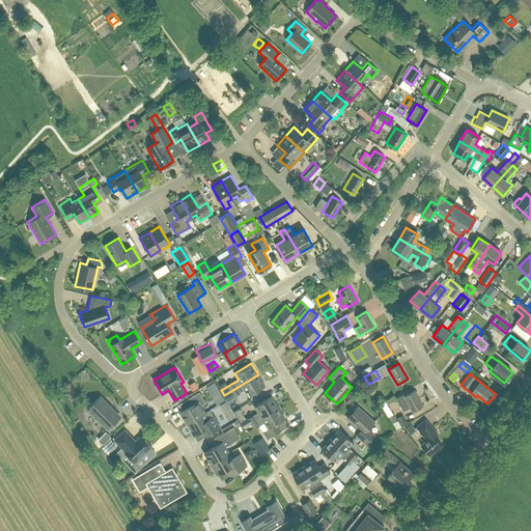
[(227,400),(234,396),(245,390),(249,396),(266,386),(258,374),(224,395),(227,400)]
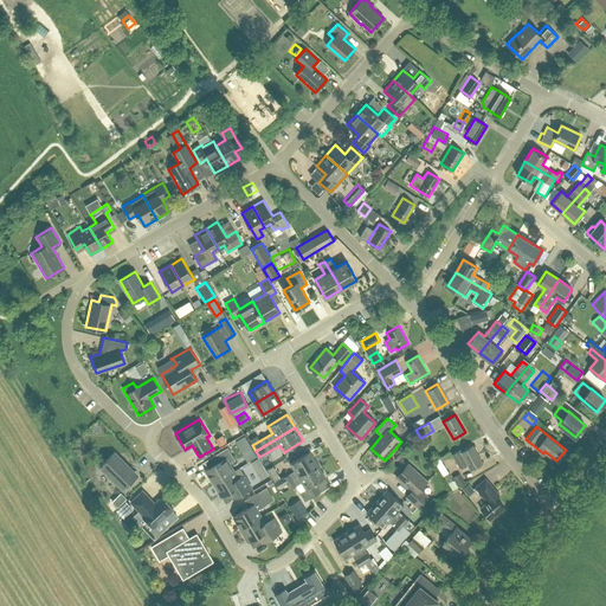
[(470,470),(483,463),(472,445),(461,451),(459,450),(452,453),(461,469),(468,465),(470,470)]
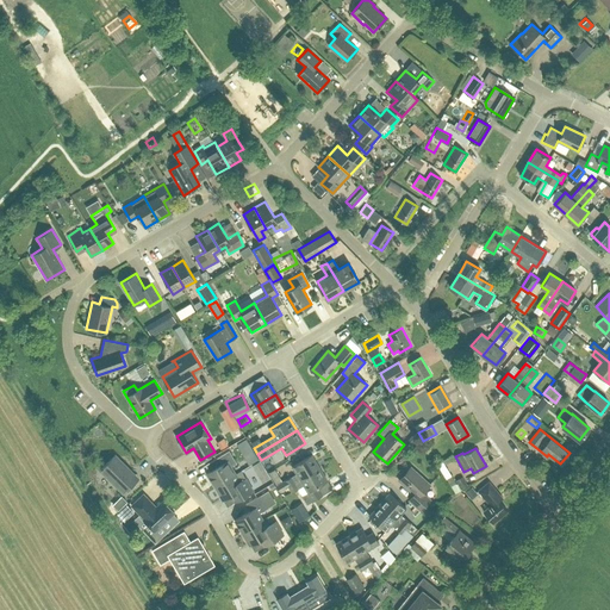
[(215,486),(235,473),(231,466),(236,462),(229,450),(213,460),(217,466),(206,473),(215,486)]
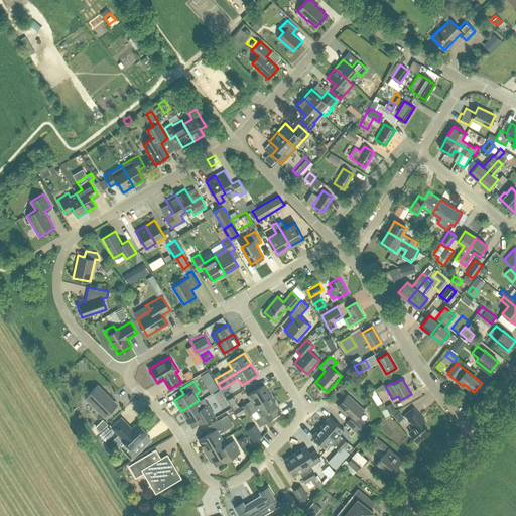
[(104,417),(115,407),(110,402),(111,400),(106,395),(107,394),(97,384),(85,397),(104,417)]
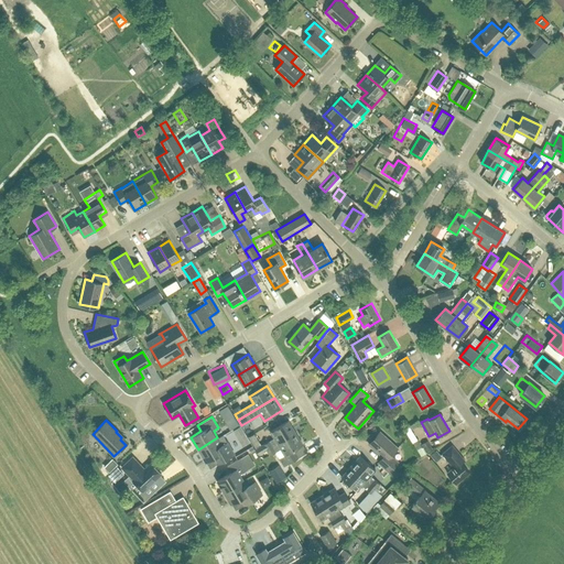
[(258,455),(267,449),(295,432),(288,420),(270,431),(274,437),(255,449),(258,455)]
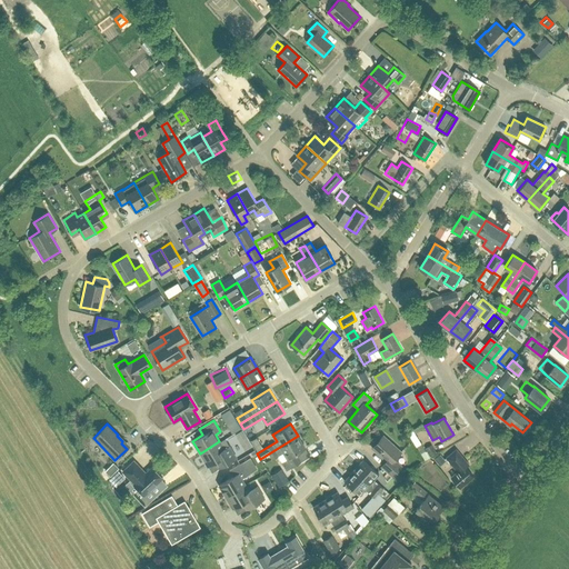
[(425,460),(436,453),(431,446),(425,450),(415,433),(423,428),(421,425),(408,432),(425,460)]
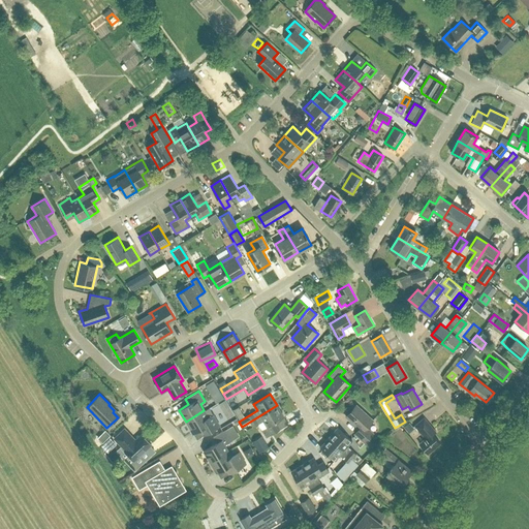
[(284,416),(277,405),(250,422),(253,427),(263,421),(267,427),(261,430),(267,437),(279,429),(275,422),(284,416)]
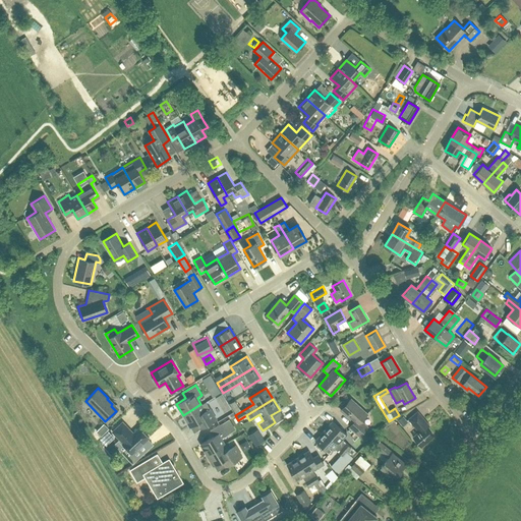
[(359,436),(367,426),(361,420),(367,413),(351,399),(341,410),(354,422),(349,426),(359,436)]
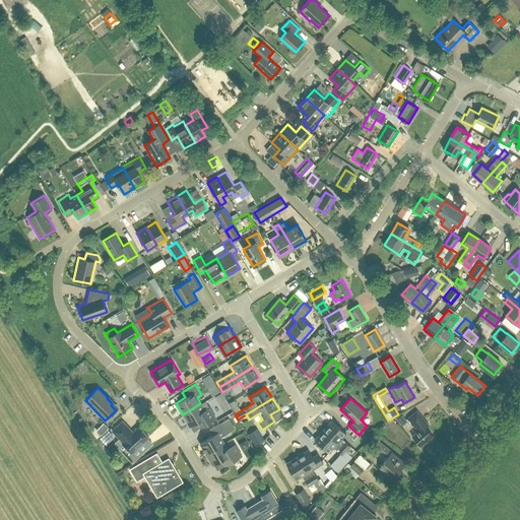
[(204,410),(200,403),(183,414),(190,426),(199,420),(202,427),(215,418),(209,407),(204,410)]
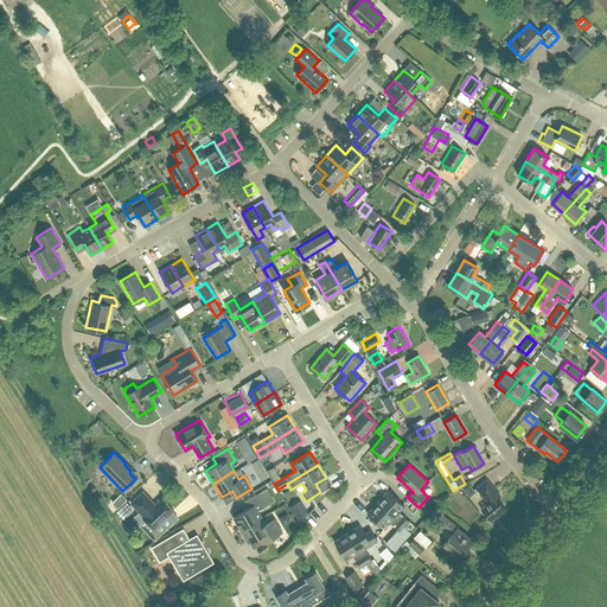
[(505,508),(497,498),(500,496),(486,479),(475,487),(487,503),(481,509),(491,521),(505,508)]
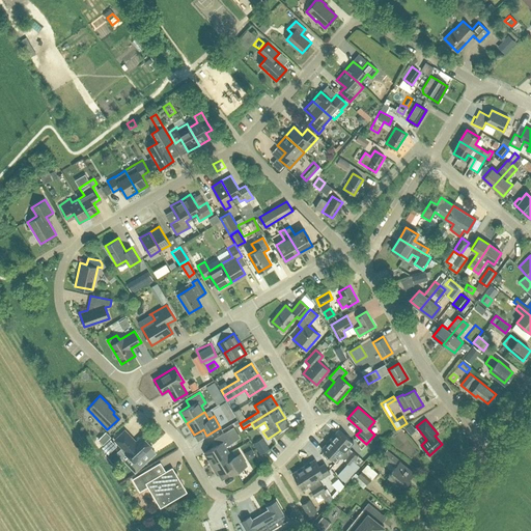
[(135,463),(151,446),(142,436),(136,441),(124,429),(114,440),(124,451),(135,463)]
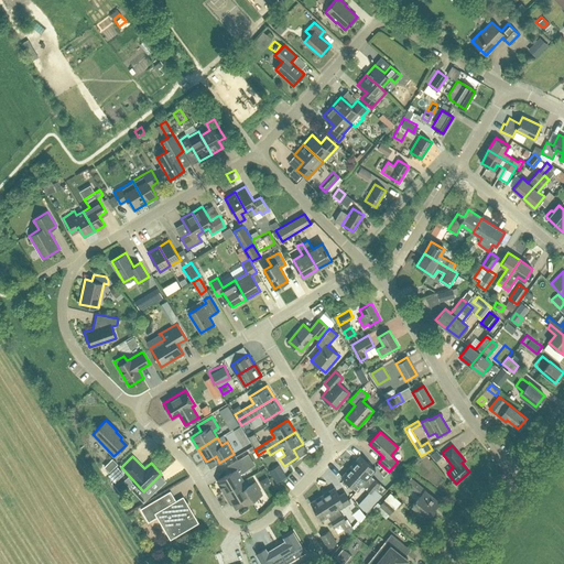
[(376,488),(380,484),(370,476),(376,469),(360,456),(350,466),(376,488)]
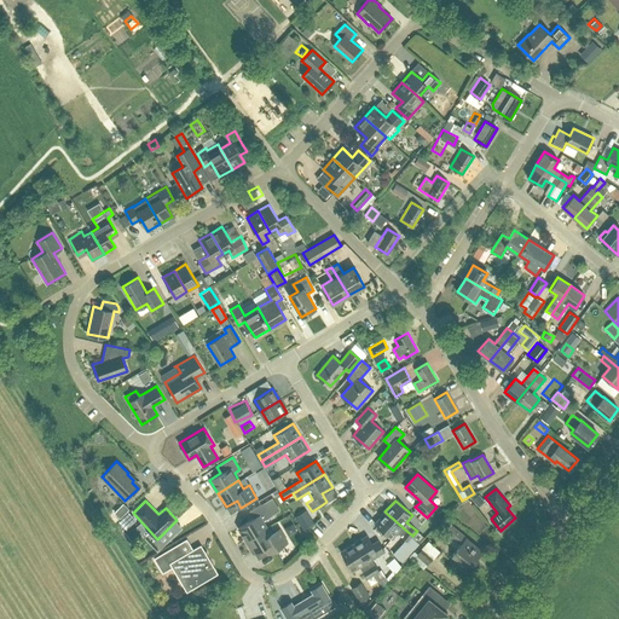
[(246,539),(267,527),(262,521),(272,515),(264,502),(249,510),(254,518),(238,527),(246,539)]
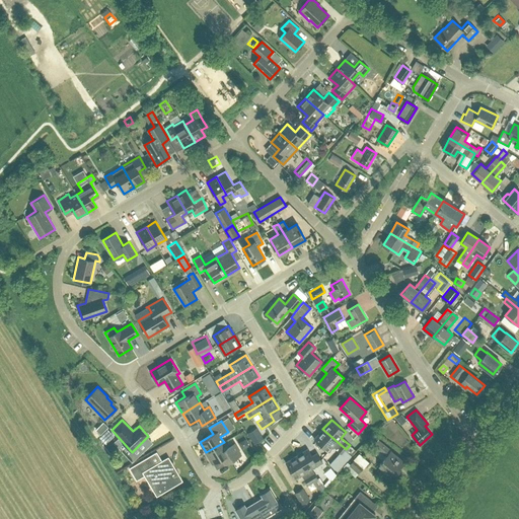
[(105,443),(114,435),(107,429),(99,436),(105,443)]
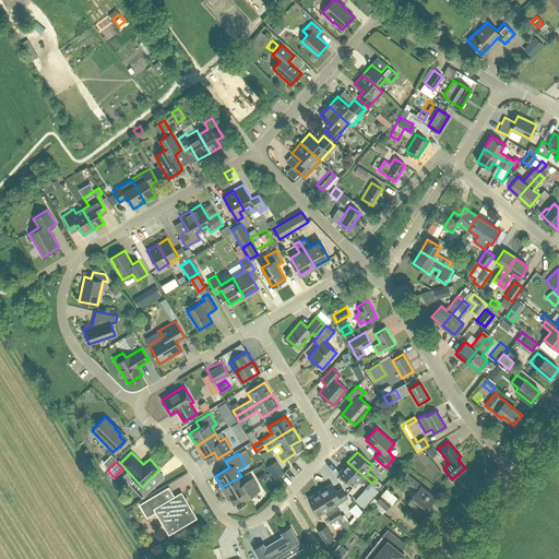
[(379,489),(372,484),(347,462),(337,473),(354,486),(358,480),(375,495),(379,489)]
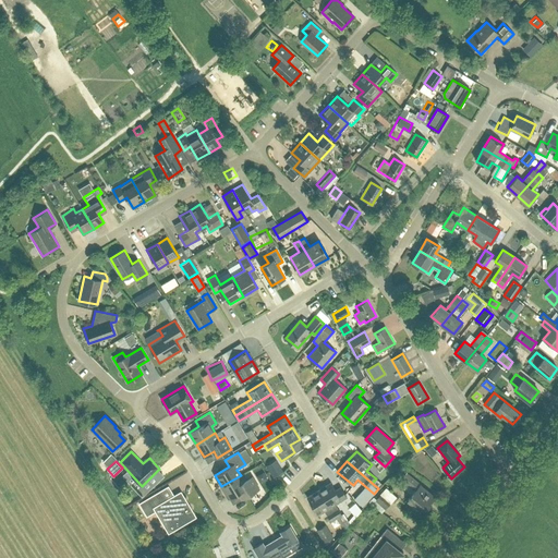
[(373,462),(371,469),(380,472),(383,465),(373,462)]
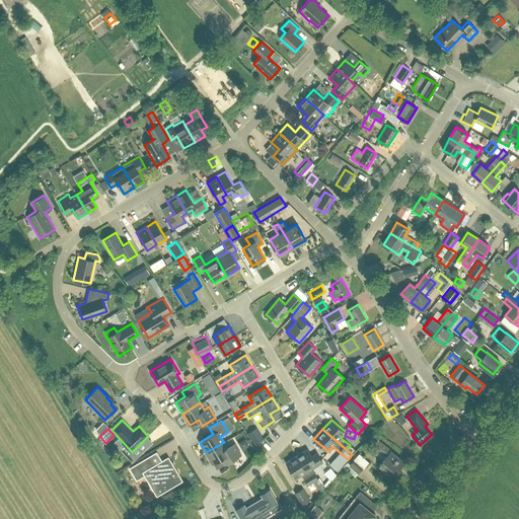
[(358,435),(364,440),(368,436),(365,433),(362,430),(358,435)]
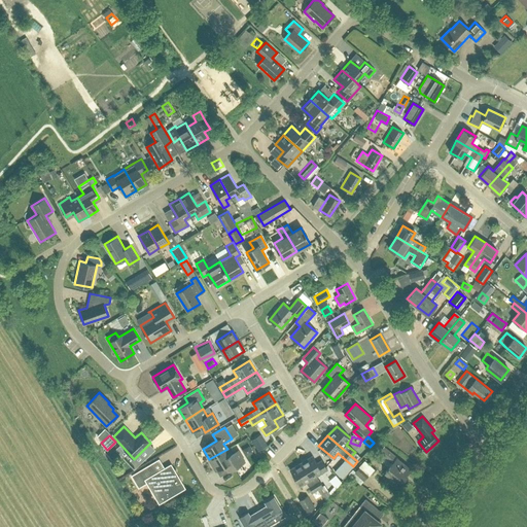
[(384,447),(376,457),(382,462),(386,457),(392,463),(385,471),(399,483),(407,473),(406,473),(410,468),(384,447)]
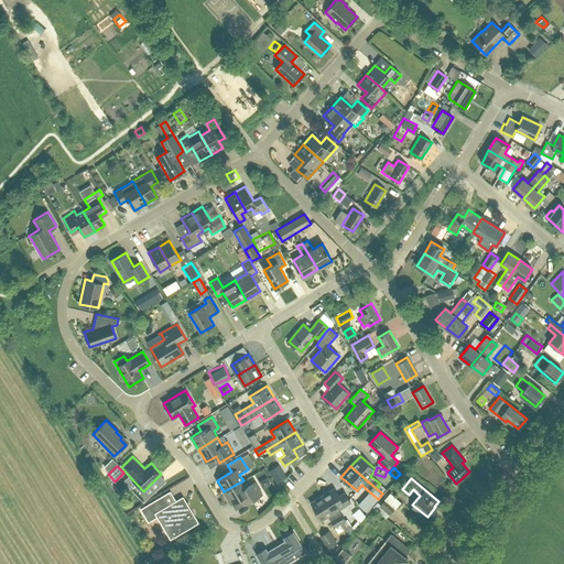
[(247,486),(243,480),(224,491),(230,503),(245,495),(249,501),(262,494),(255,481),(247,486)]
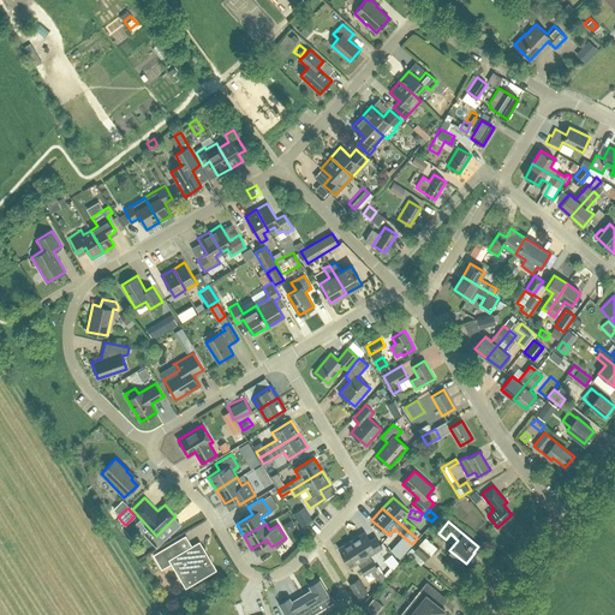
[(364,531),(351,539),(370,571),(376,567),(369,555),(382,548),(375,537),(370,541),(364,531)]
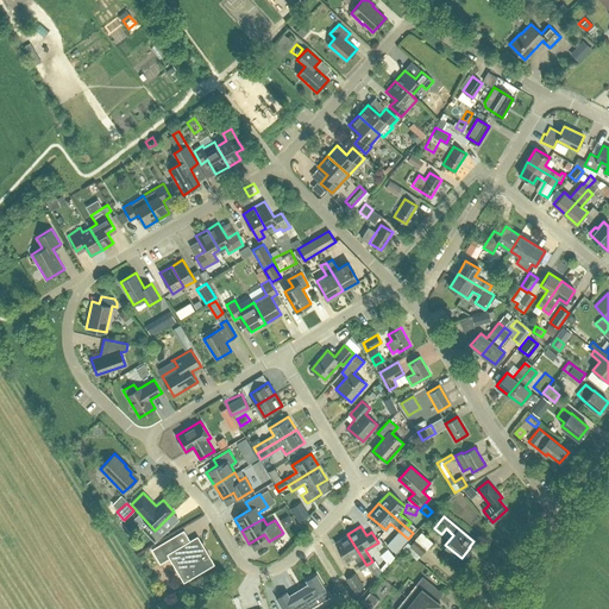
[(431,541),(421,532),(407,552),(416,560),(431,541)]
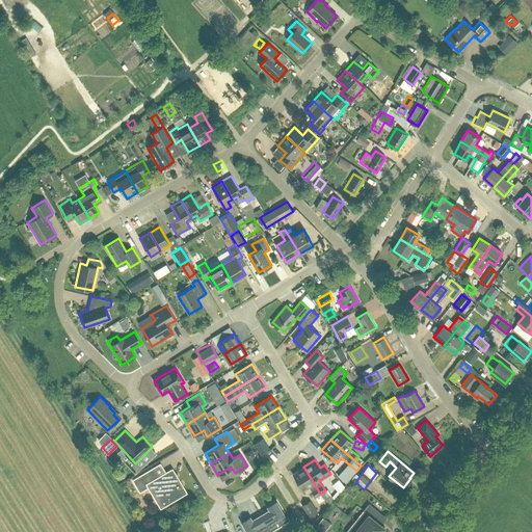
[(320,494),(303,467),(292,474),(302,490),(309,487),(315,497),(320,494)]
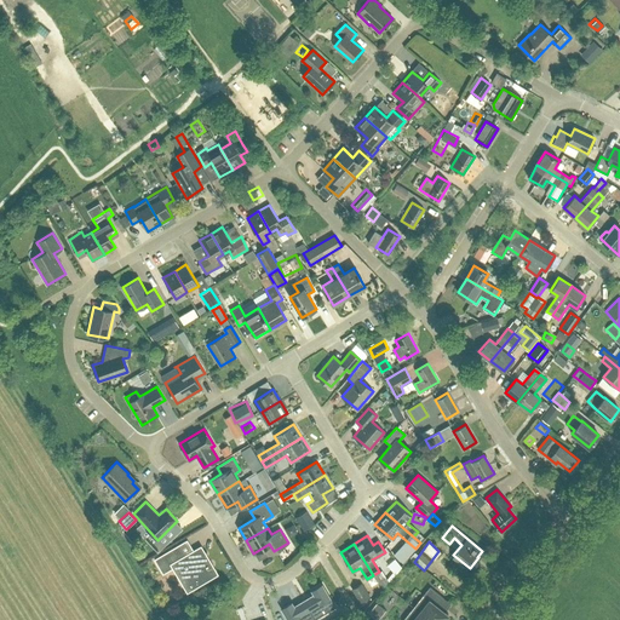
[(200,547),(183,557),(181,555),(176,547),(156,558),(164,572),(173,567),(178,575),(179,574),(188,589),(197,584),(199,585),(216,574),(210,564),(211,563),(205,552),(204,554),(200,547)]
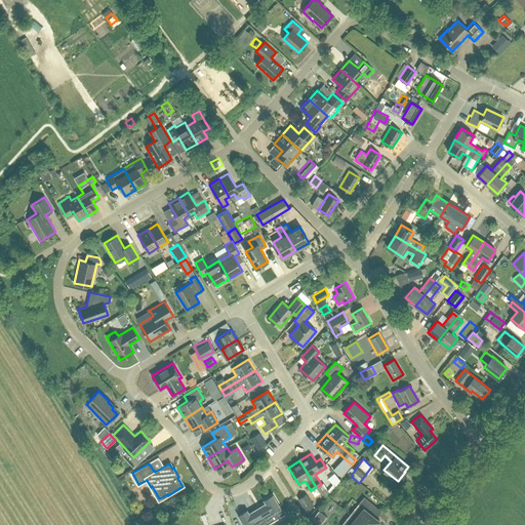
[(273,492),(263,498),(265,501),(257,507),(267,523),(281,514),(284,512),(280,505),(273,492)]
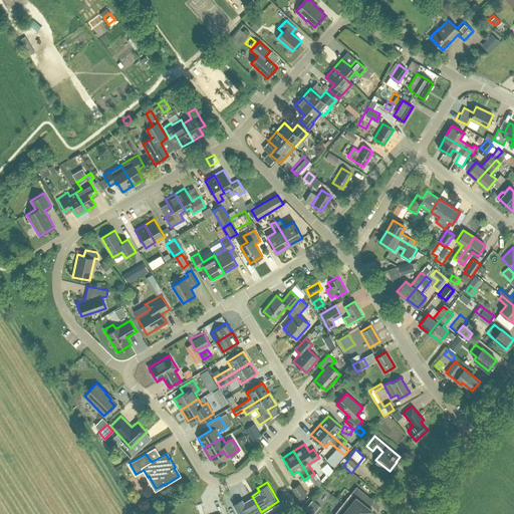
[(298,499),(306,494),(300,483),(291,488),(298,499)]
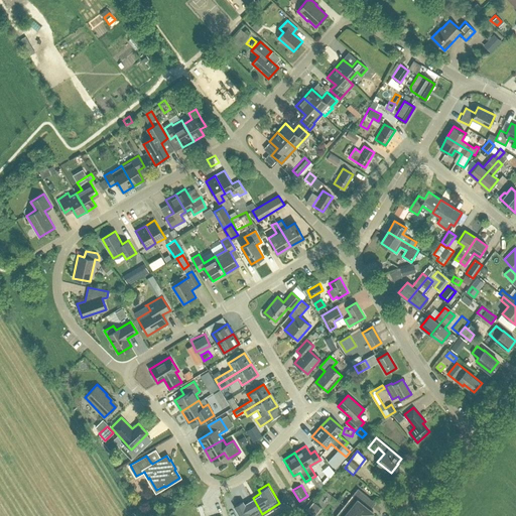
[(344,505),(357,515),(369,515),(373,511),(364,504),(370,498),(358,488),(344,505)]
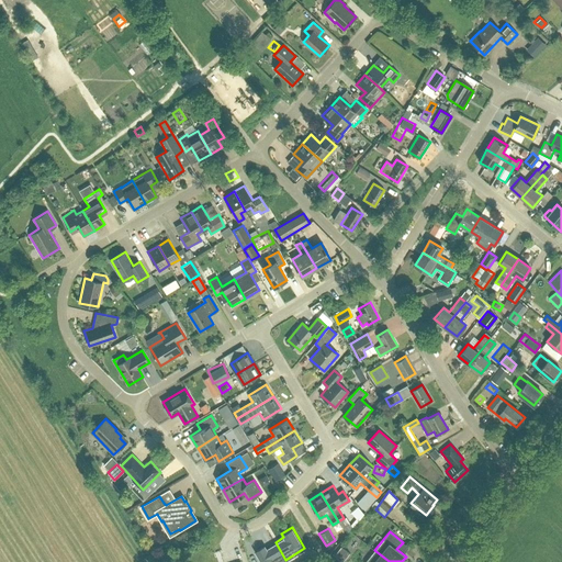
[(265,544),(255,550),(261,561),(281,561),(285,560),(276,542),(267,548),(265,544)]
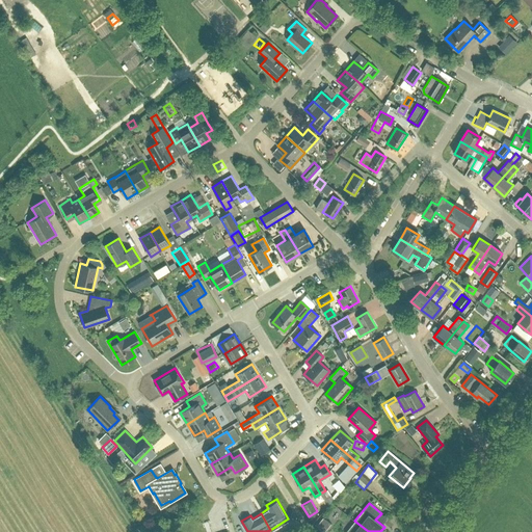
[(368,531),(354,521),(345,531),(368,531)]
